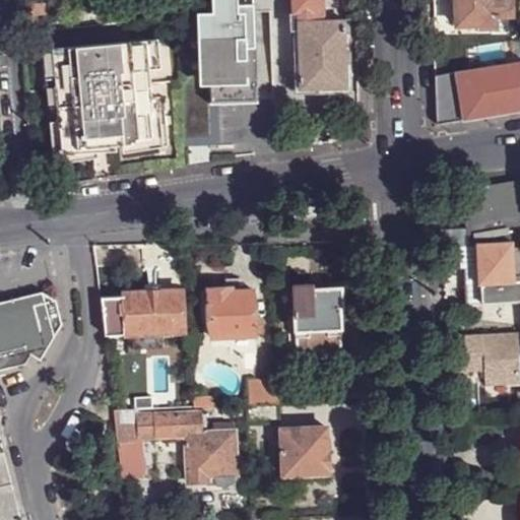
[(179,13),(183,141),(217,140),(217,105),(216,86),(255,84),(253,4),(238,4),(237,0),(210,0),(210,12),(179,13)]
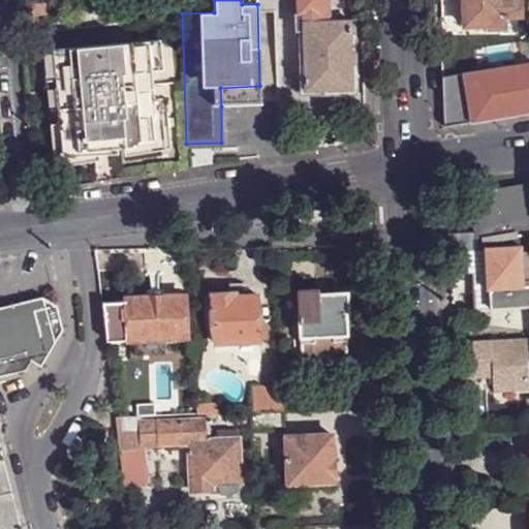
[(303,14),(304,23),(330,22),(330,7),(329,0),(297,0),(298,14),(303,14)]
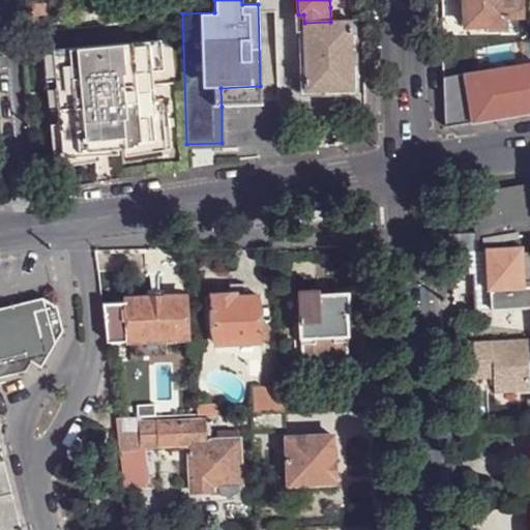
[(463,0),(464,3),(460,3),(455,7),(457,17),(461,21),(465,21),(465,26),(486,25),(500,25),(500,33),(500,35),(519,34),(518,16),(521,16),(520,0),(463,0)]
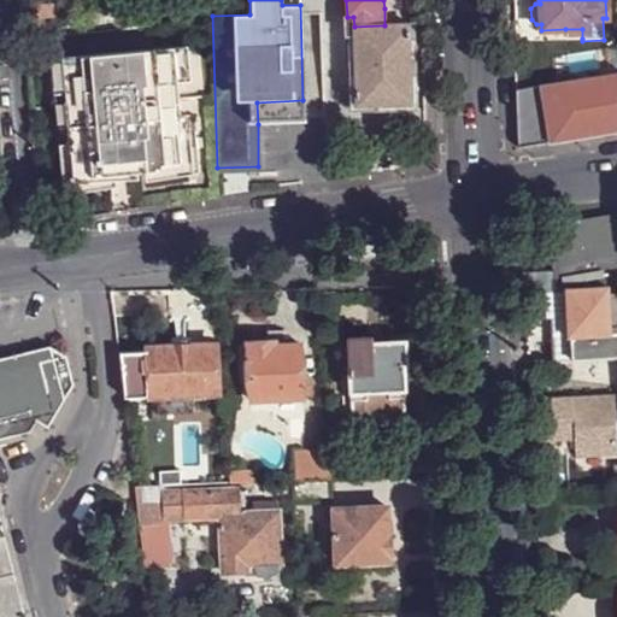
[(54,4),(33,6),(33,19),(56,17),(54,4)]
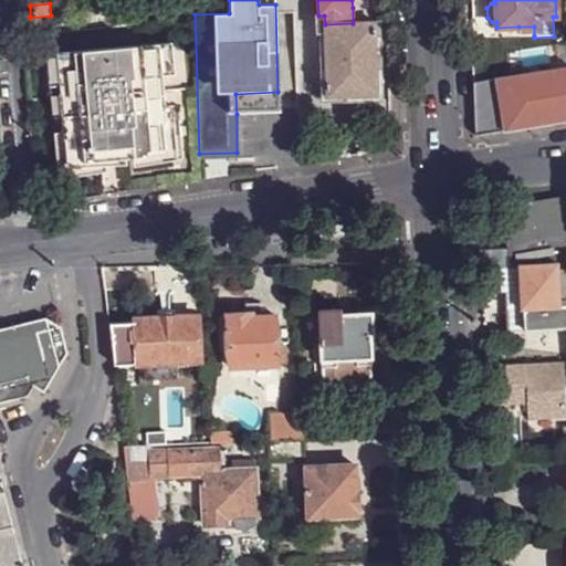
[(353,23),(325,24),(326,97),(377,96),(375,22),(353,23)]
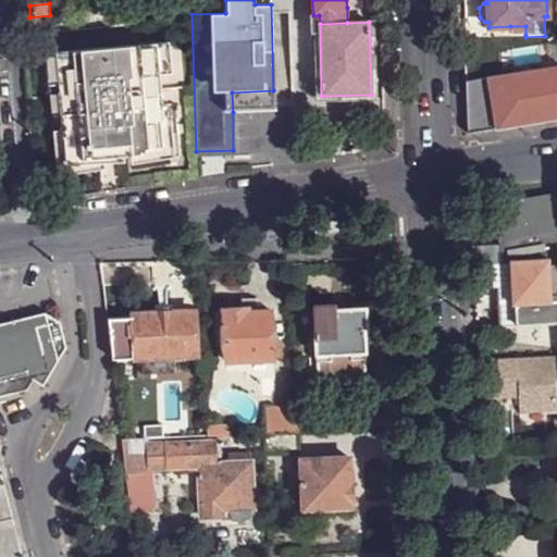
[(511,35),(525,35),(525,26),(510,26),(511,35)]
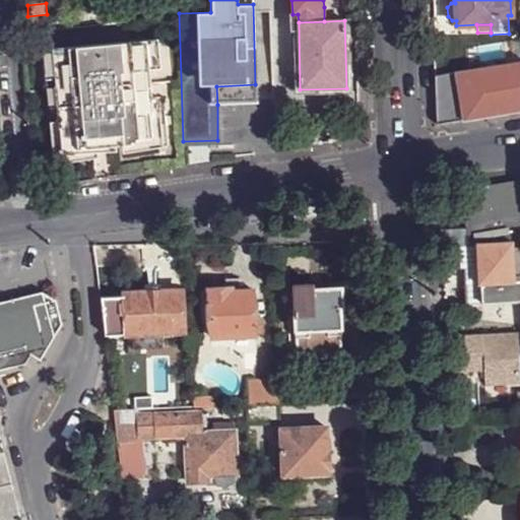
[(156,40),(43,50),(47,93),(56,92),(58,107),(59,121),(50,121),(53,151),(98,147),(122,145),(168,141),(165,111),(152,113),(151,98),(148,70),(160,69),(156,40)]
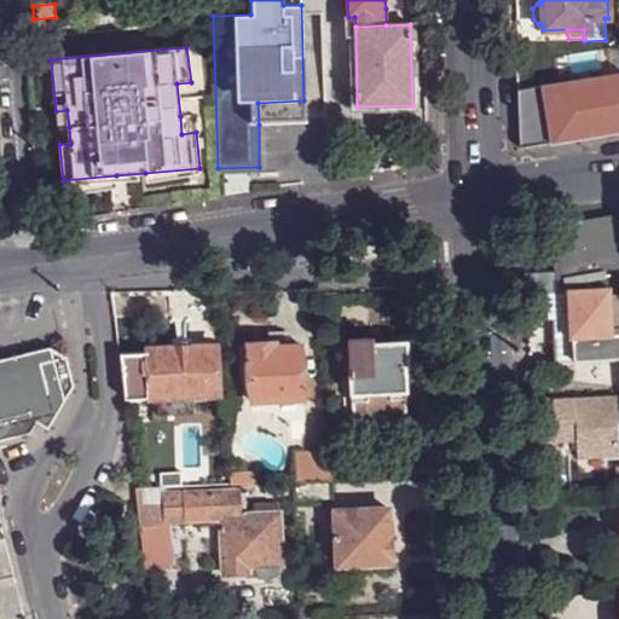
[(618,133),(618,74),(518,91),(520,149),(618,133)]
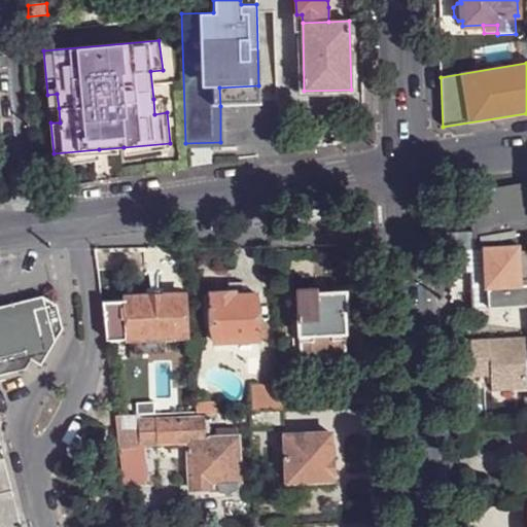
[(258,85),(219,88),(220,106),(259,106),(258,85)]
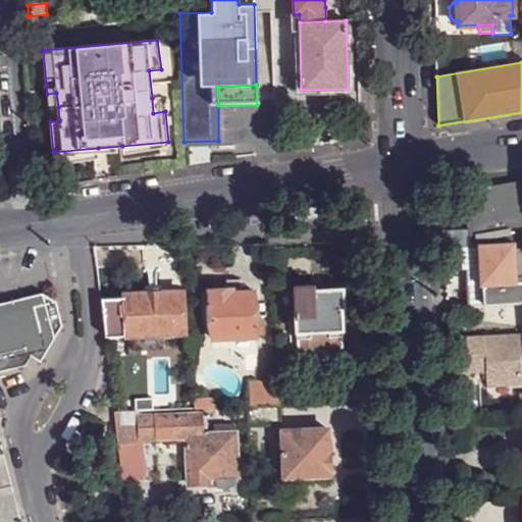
[(56,93),(47,94),(51,108),(58,107),(56,93)]
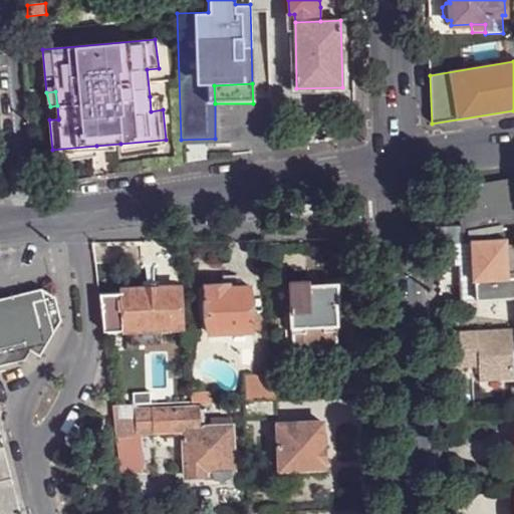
[(162,95),(150,96),(151,111),(163,109),(162,95)]
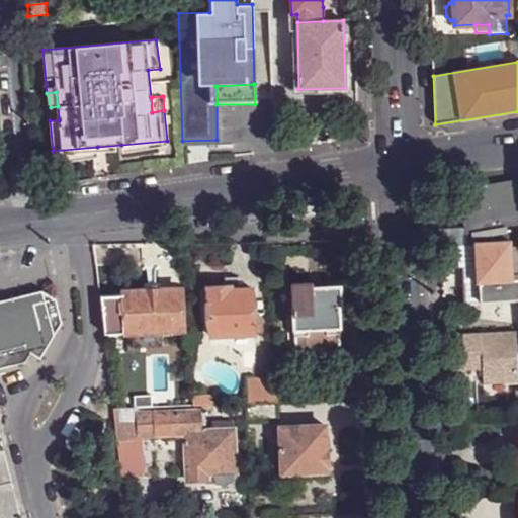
[(276,150),(286,148),(285,136),(275,138),(276,150)]
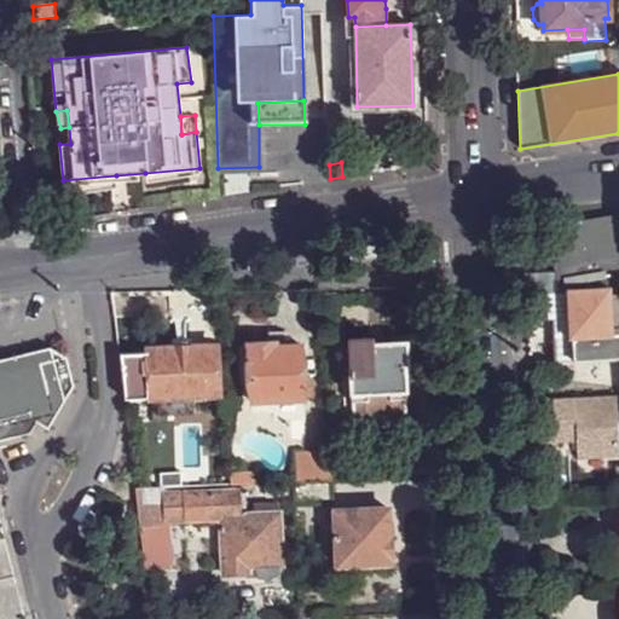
[(200,168),(145,173),(146,183),(201,174),(200,168)]
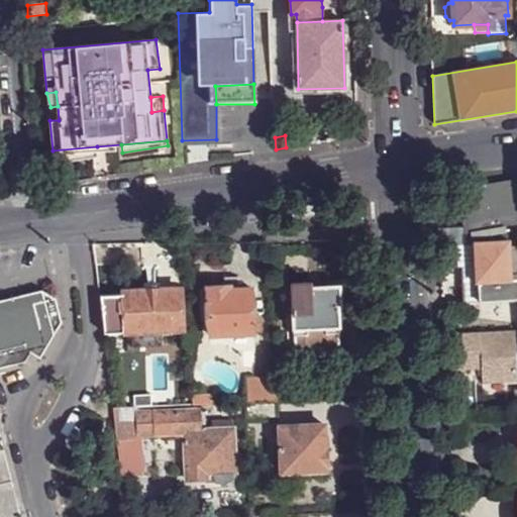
[(97,146),(53,150),(54,164),(98,157),(97,146)]
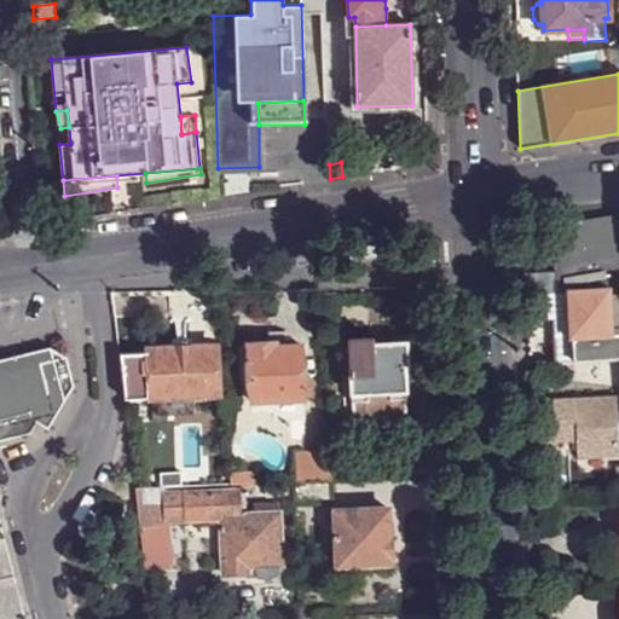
[(551,229),(553,241),(612,231),(608,218),(551,229)]
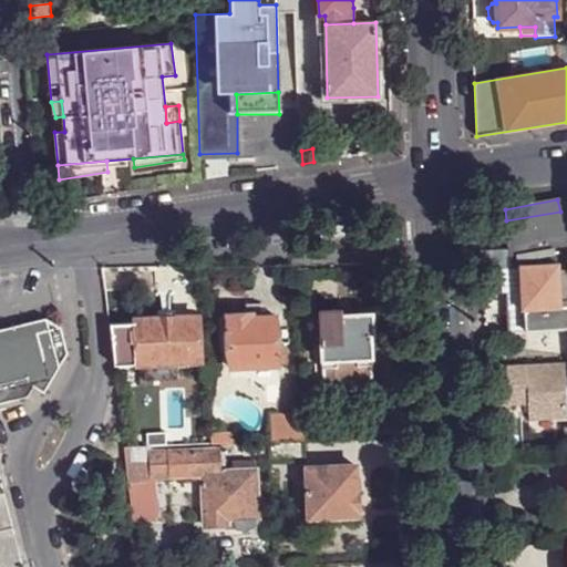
[(512,333),(566,330),(566,258),(566,259),(560,212),(506,220),(512,256),(506,257),(507,282),(512,333)]
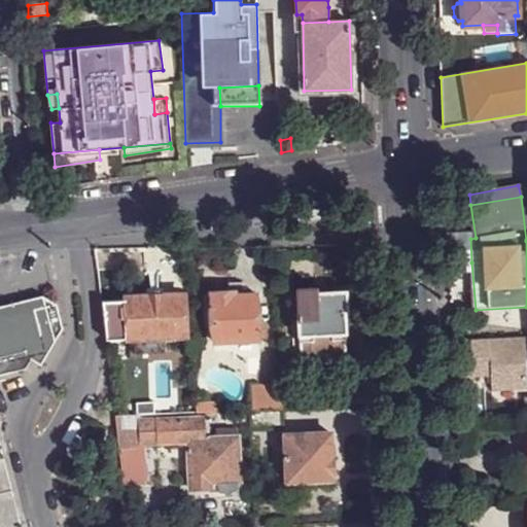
[(463,264),(471,262),(470,239),(461,240),(462,252),(463,264)]
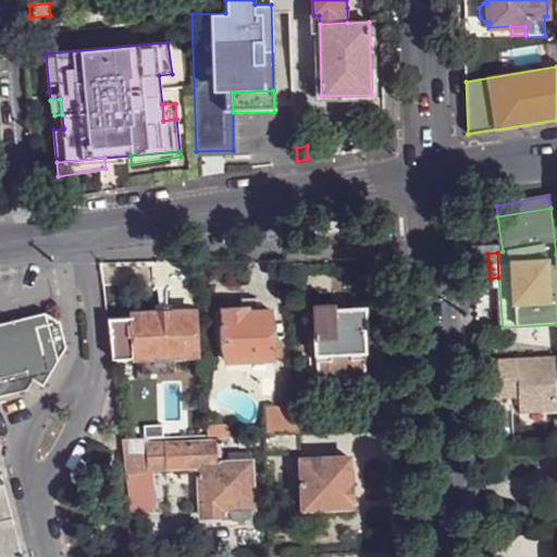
[(273,357),(271,310),(257,310),(256,297),(240,298),(242,308),(223,309),(225,359),(273,357)]
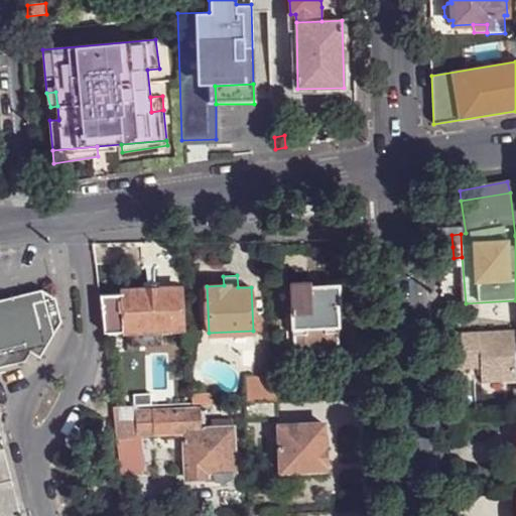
[(343,278),(308,280),(308,285),(338,284),(339,296),(344,296),(343,278)]
